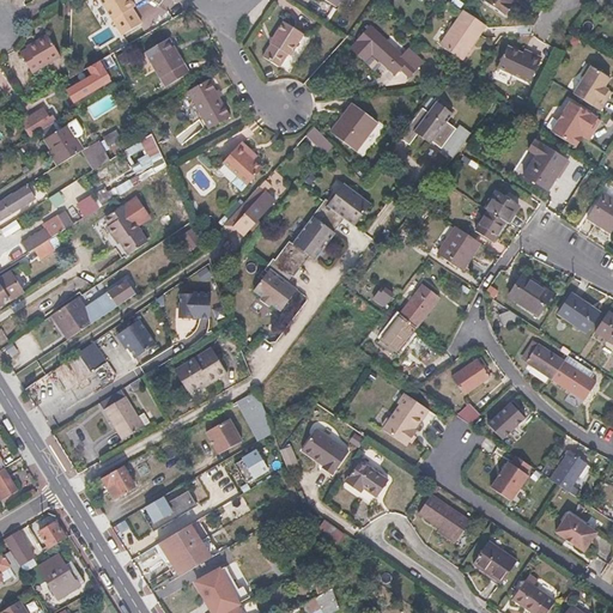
[(101,0),(123,37),(144,25),(134,10),(137,7),(132,0),(101,0)]
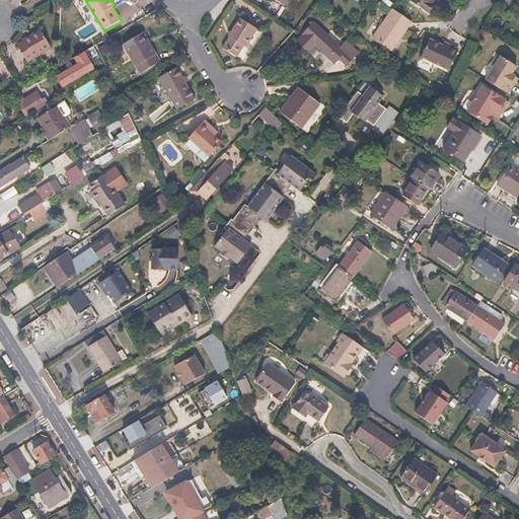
[(410,0),(425,10),(425,9),(427,10),(431,3),(430,3),(431,0),(410,0)]
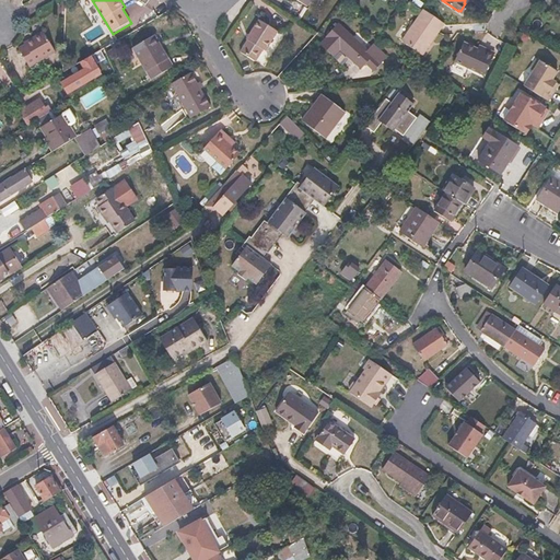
[(441,24),(419,11),(400,44),(421,57),(441,24)]
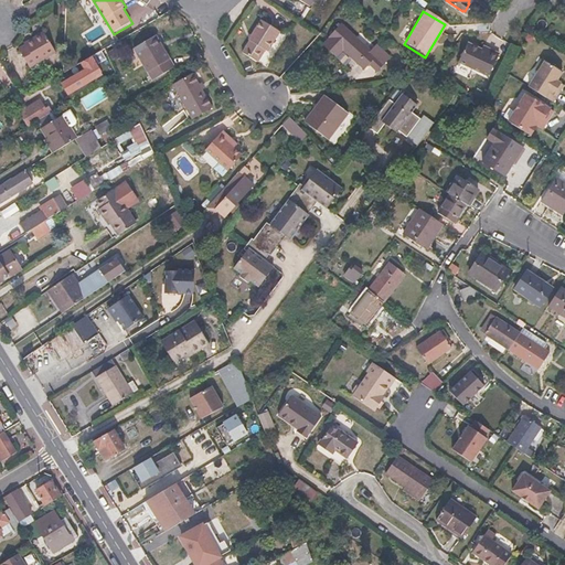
[(262,19),(249,40),(252,41),(244,52),(262,62),(268,51),(270,52),(283,31),(262,19)]
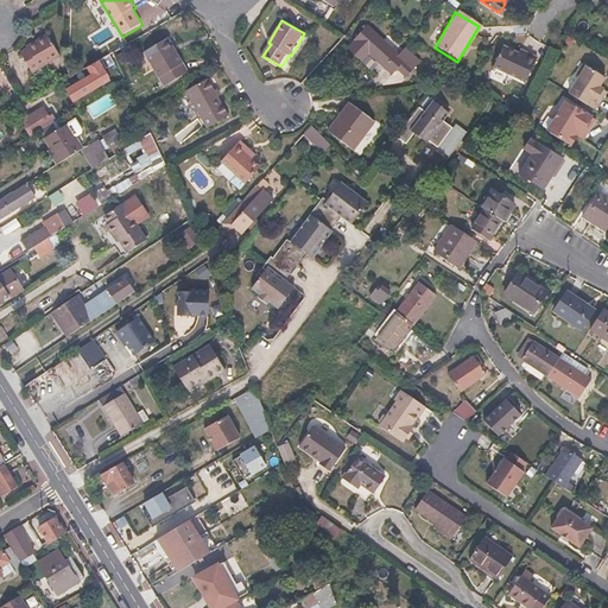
[(355,42),(356,43),(349,50),(363,63),(371,55),(393,76),(406,61),(369,26),(355,42)]
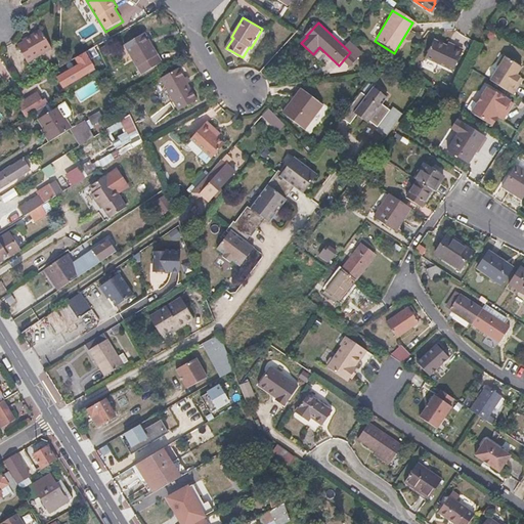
[(145,32),(143,33),(153,47),(155,46),(145,32)]
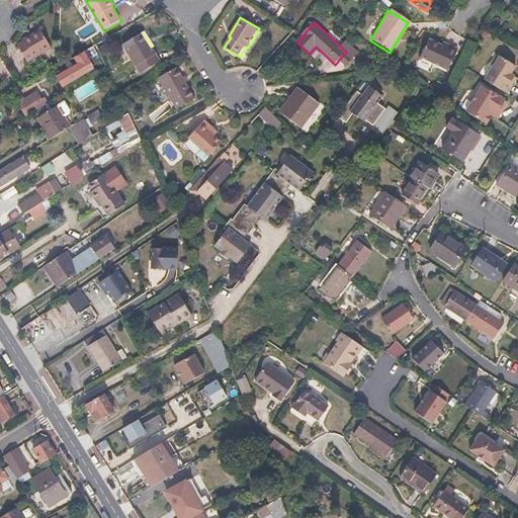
[(142,32),(119,46),(137,75),(162,60),(153,46),(151,47),(142,32)]
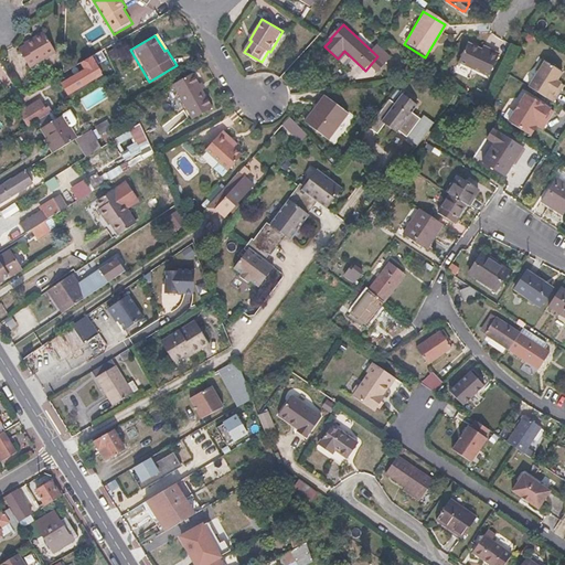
[(55,52),(45,36),(36,42),(35,40),(19,50),(30,68),(55,52)]
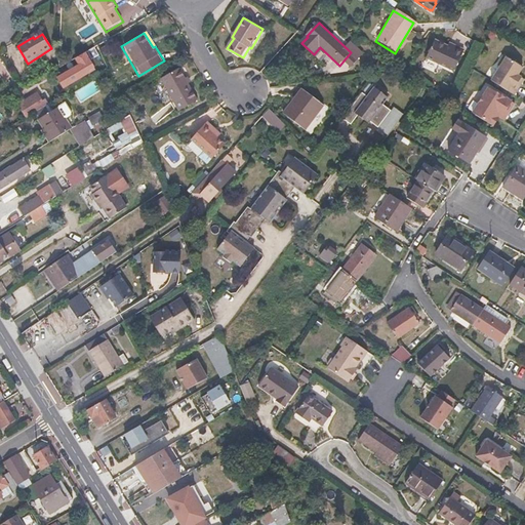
[(447,45),(434,39),(425,56),(453,71),(463,49),(455,46),(454,49),(447,45)]
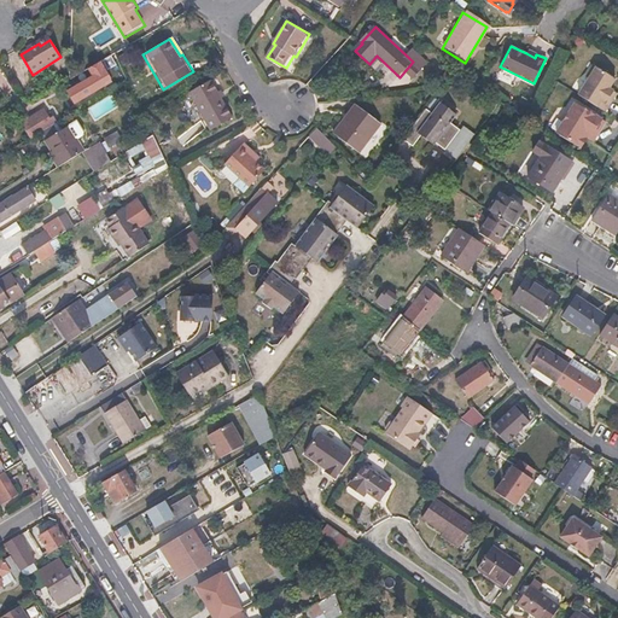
[(586,76),(589,77),(577,95),(605,112),(613,99),(610,97),(613,91),(608,88),(616,79),(594,64),(586,76)]
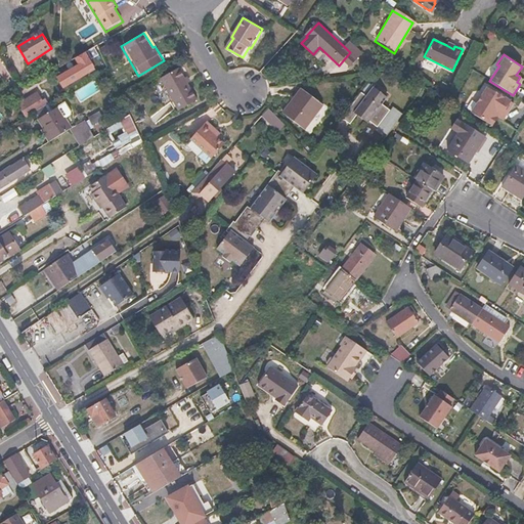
[(80,56),(58,71),(57,84),(69,77),(71,80),(88,70),(80,56)]
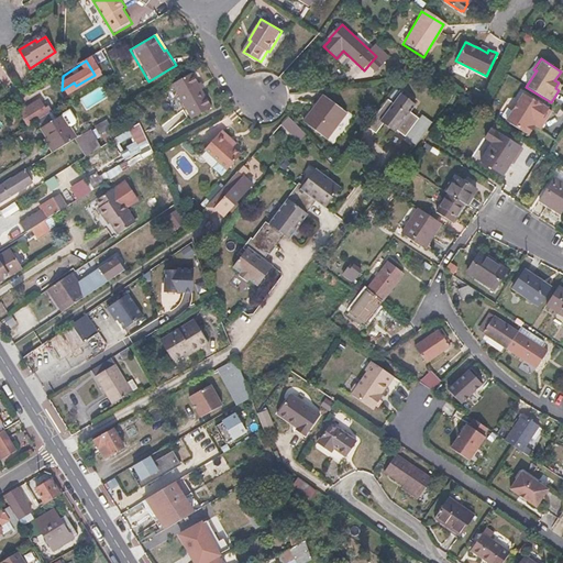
[(195,78),(175,90),(195,123),(214,111),(195,78)]
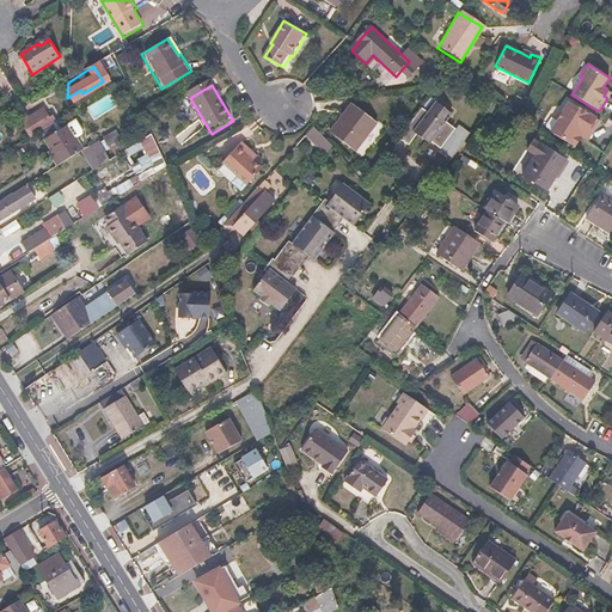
[(599,121),(569,102),(550,133),(574,147),(581,136),(583,139),(587,133),(591,135),(599,121)]
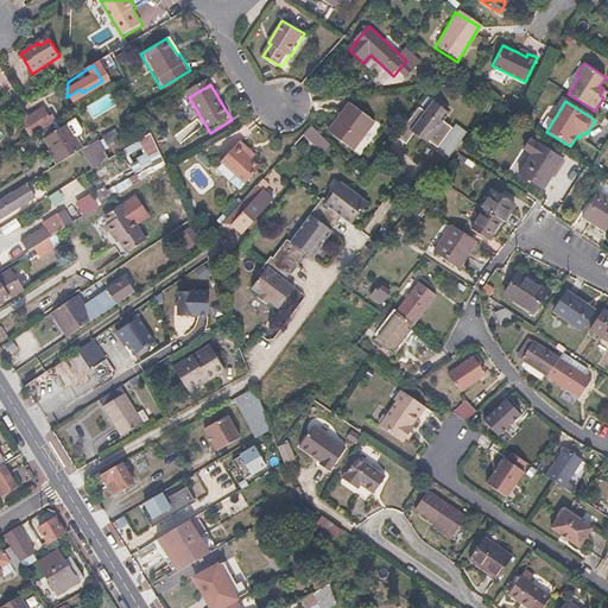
[(424,114),(418,109),(396,138),(406,146),(413,137),(416,133),(428,143),(434,146),(448,128),(442,124),(449,114),(432,102),(424,114)]
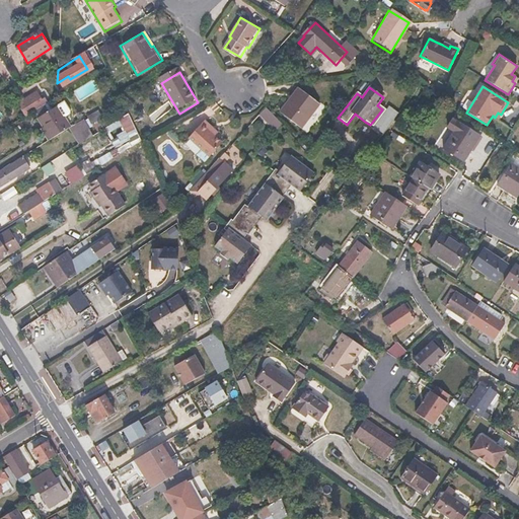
[(291,100),(289,98),(279,112),(301,128),(319,102),(300,88),(291,100)]
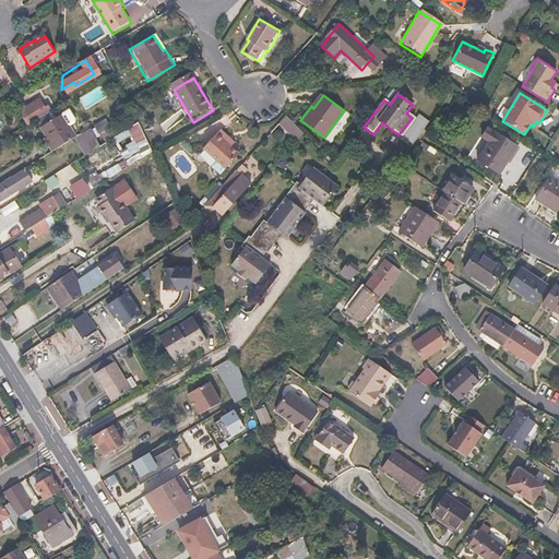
[(34,102),(19,110),(22,117),(27,125),(47,111),(44,106),(38,109),(34,102)]
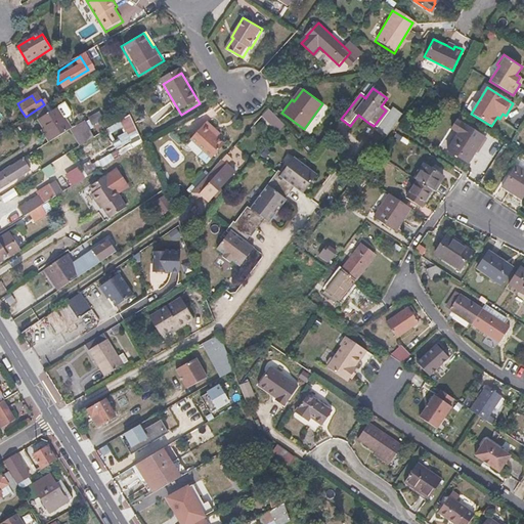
[(66,102),(58,106),(64,119),(71,115),(72,112),(66,102)]
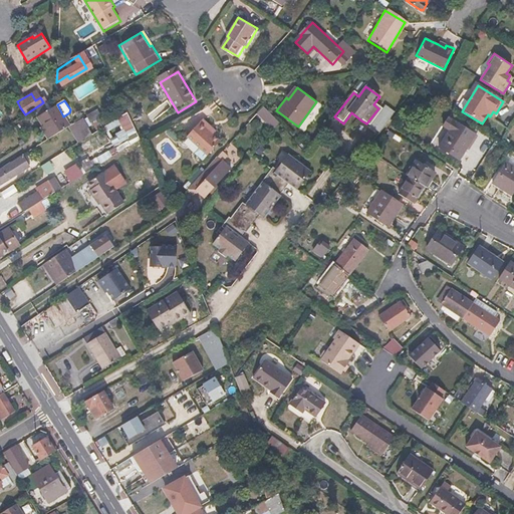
[(12,111),(20,107),(17,101),(9,106),(12,111)]
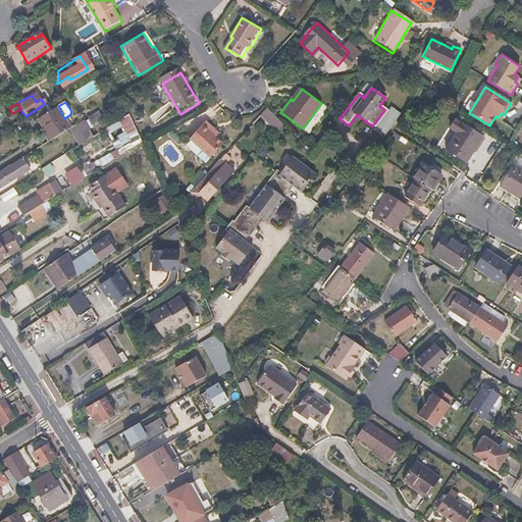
[(39,118),(44,128),(42,129),(48,141),(50,140),(70,127),(64,118),(58,106),(39,118)]
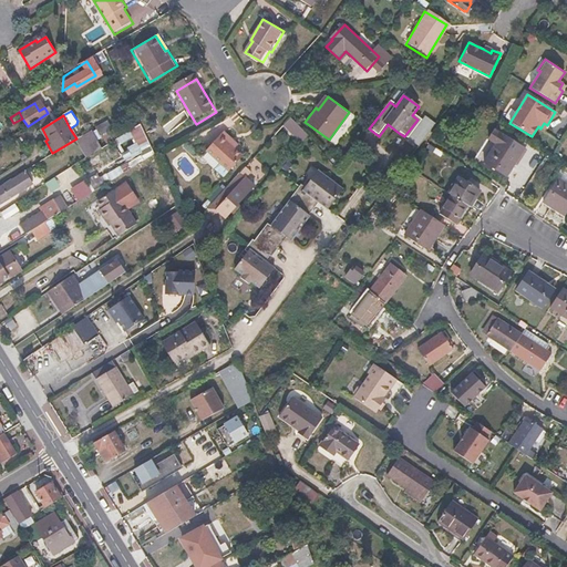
[(290,117),(284,125),(302,143),(308,136),(290,117)]
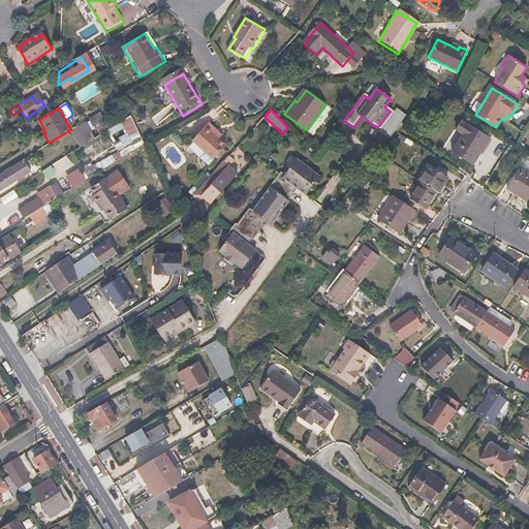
[(393,114),(390,112),(377,127),(380,130),(393,114)]
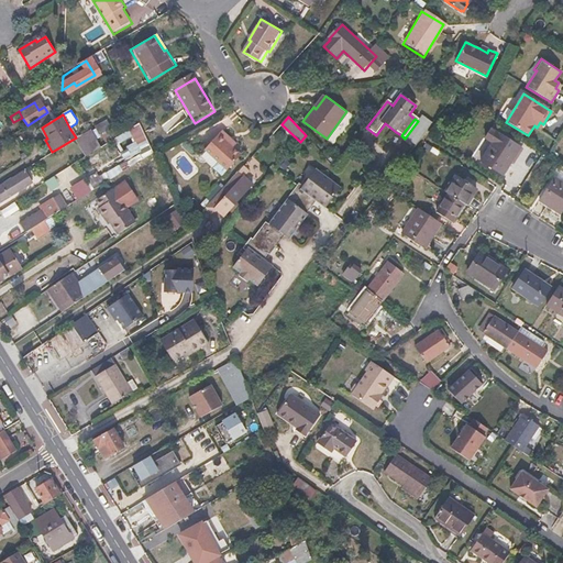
[(111,130),(108,122),(96,127),(99,135),(111,130)]
